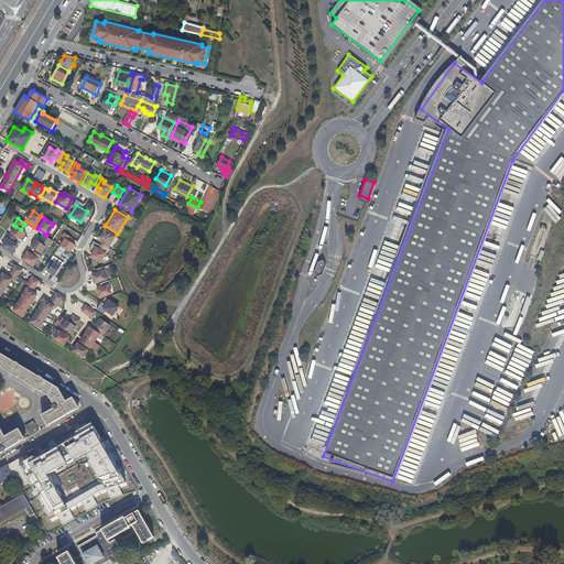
[(21,229),(15,226),(10,232),(20,239),(24,232),(21,229)]
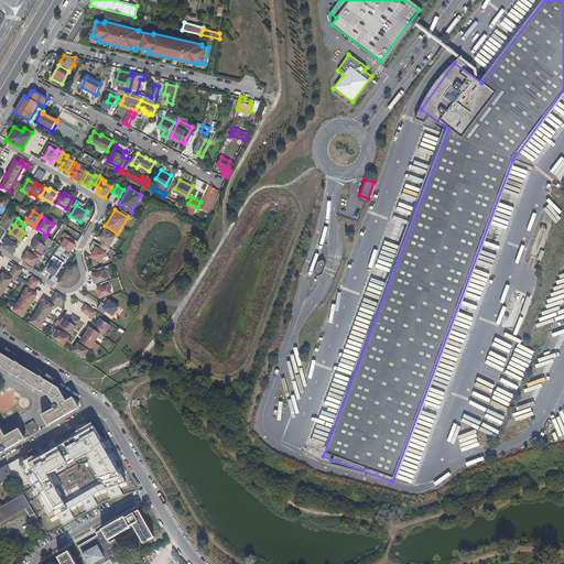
[(116,236),(105,228),(99,238),(110,245),(116,236)]
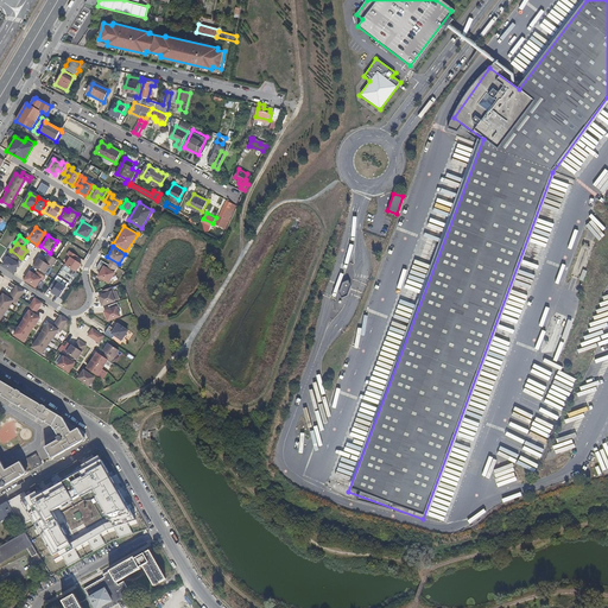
[(48,254),(44,261),(49,265),(51,266),(56,260),(48,254)]
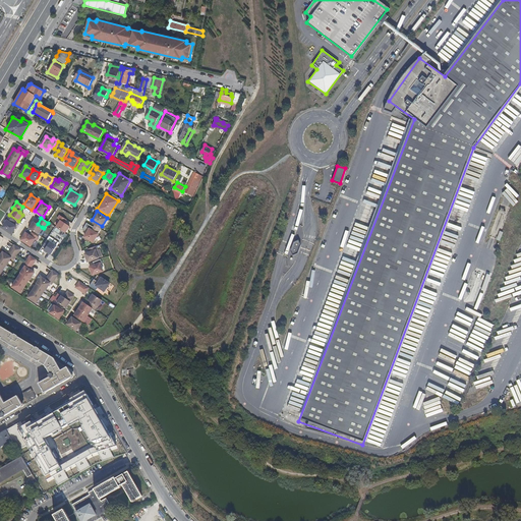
[(16,225),(6,219),(1,227),(10,233),(16,225)]
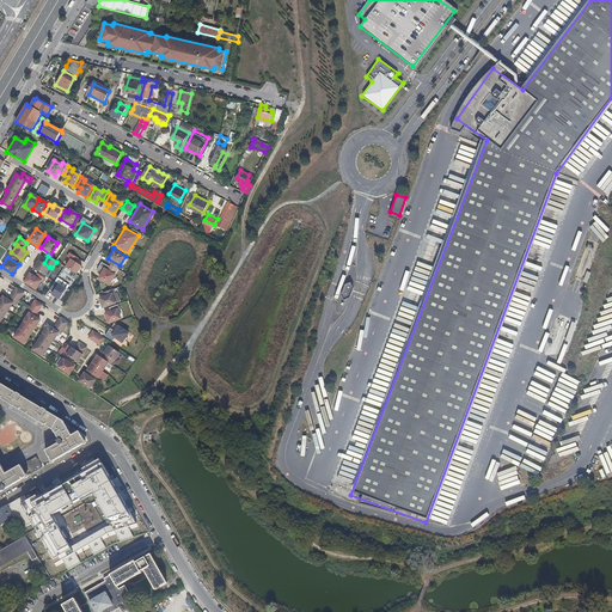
[(81,265),(71,257),(65,265),(77,273),(81,265)]
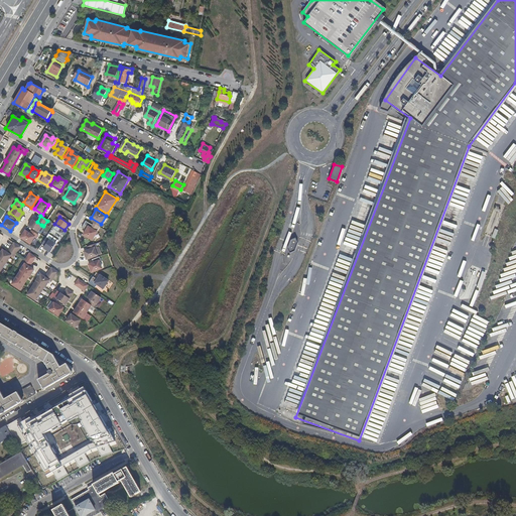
[(37,222),(33,219),(28,226),(37,232),(41,225),(37,222)]
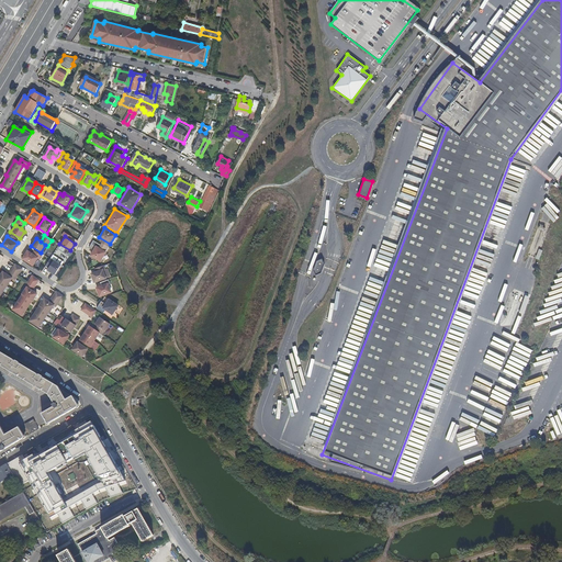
[(107,251),(96,245),(89,256),(100,261),(107,251)]
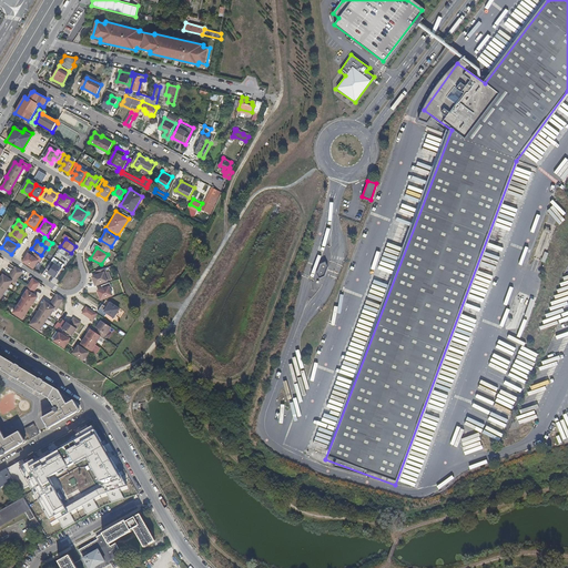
[(39,260),(28,253),(22,262),(32,269),(39,260)]
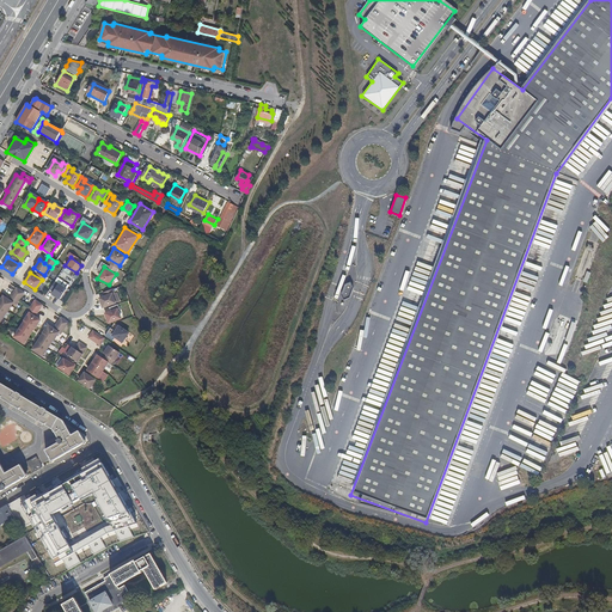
[(67,289),(59,283),(50,294),(59,300),(67,289)]
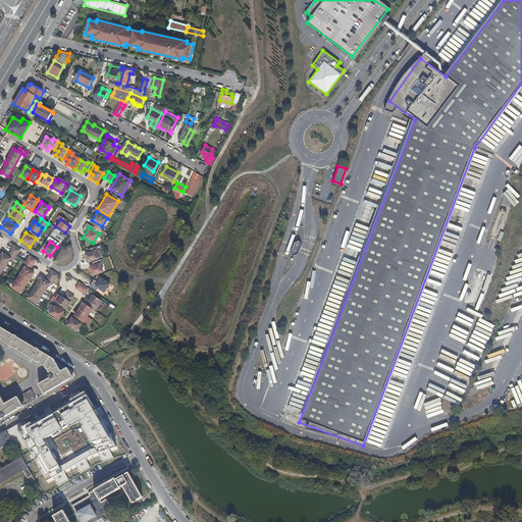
[(7,256),(2,253),(0,256),(0,273),(10,258),(12,260),(19,250),(14,246),(7,256)]
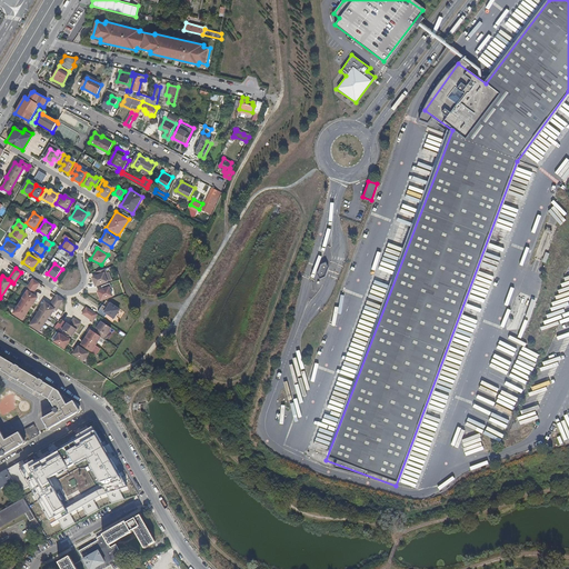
[(103,271),(91,276),(95,287),(108,281),(103,271)]
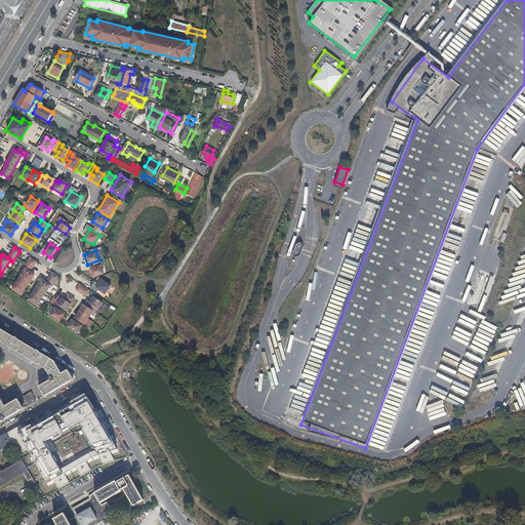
[(101,264),(88,268),(92,277),(104,273),(101,264)]
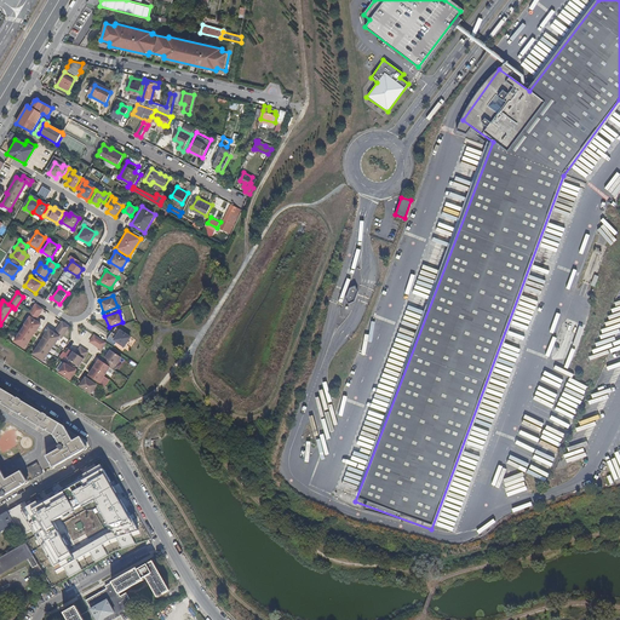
[(39,325),(29,317),(13,342),(23,348),(39,325)]
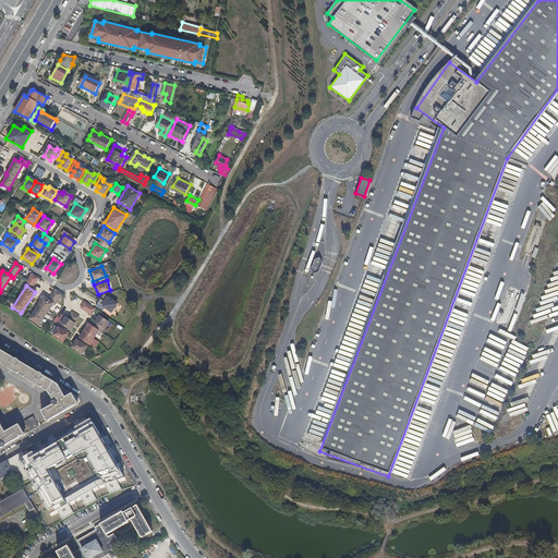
[(52,303),(45,298),(29,318),(37,324),(52,303)]
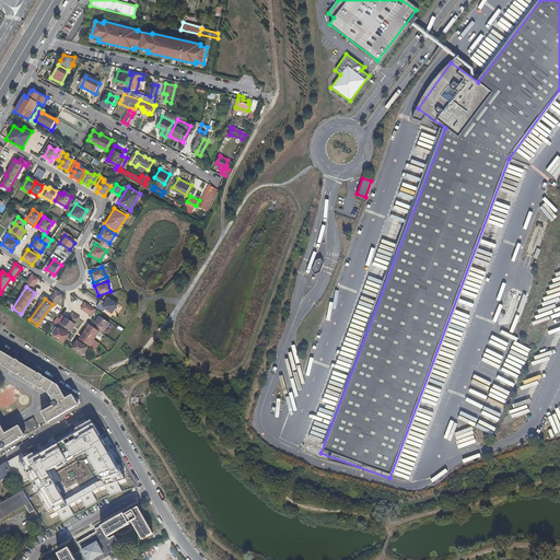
[(117,305),(108,299),(105,304),(101,301),(95,307),(102,312),(104,308),(111,314),(117,305)]
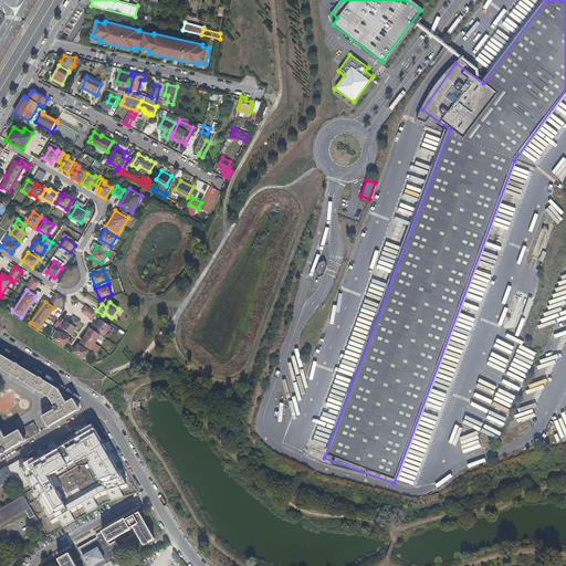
[(97,313),(86,305),(81,312),(92,320),(97,313)]
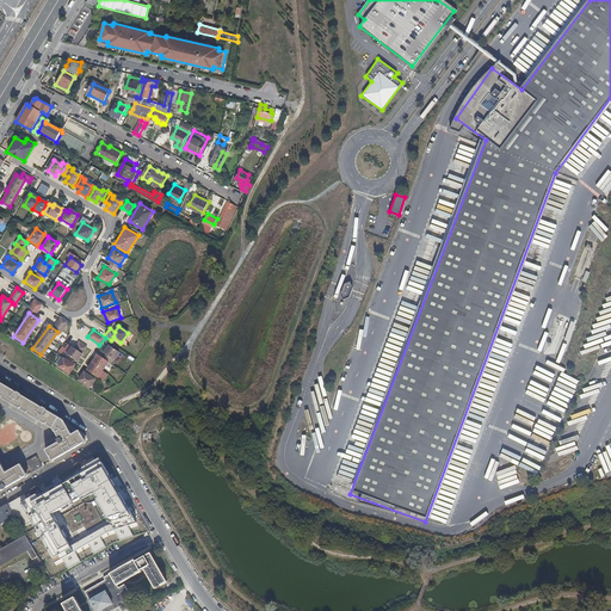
[(76,340),(66,355),(76,362),(86,347),(76,340)]
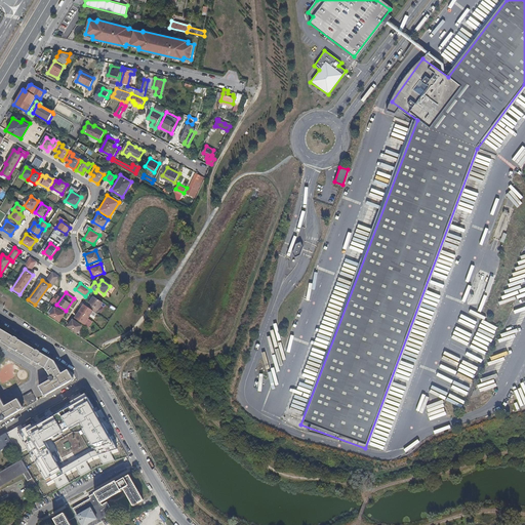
[(94,297),(87,308),(91,311),(94,312),(101,303),(94,297)]
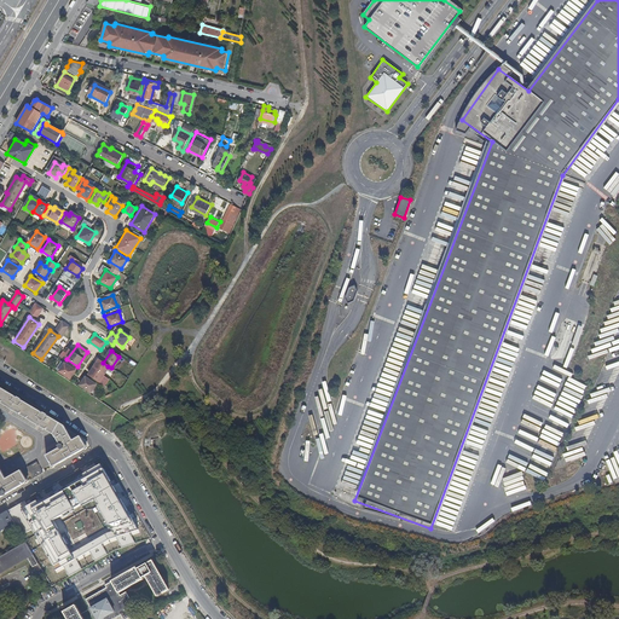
[(103,363),(98,360),(88,375),(98,381),(108,366),(103,363)]
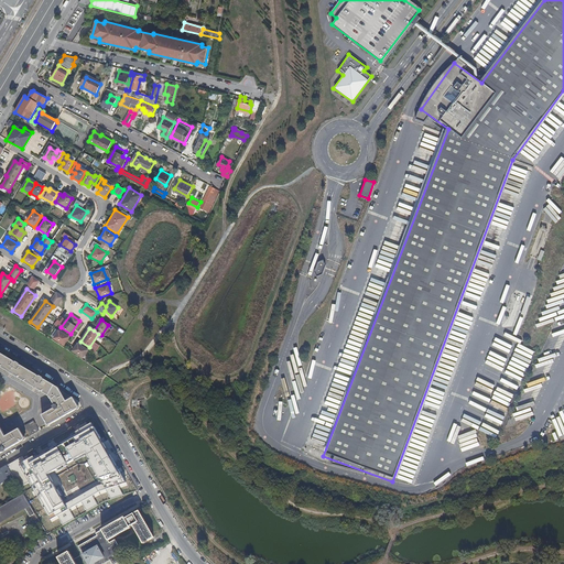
[(67,336),(58,331),(54,338),(63,344),(67,336)]
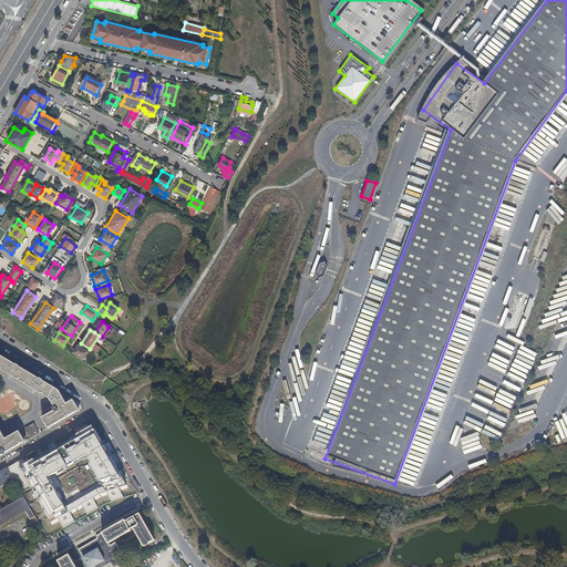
[(88,352),(79,346),(73,352),(82,359),(88,352)]
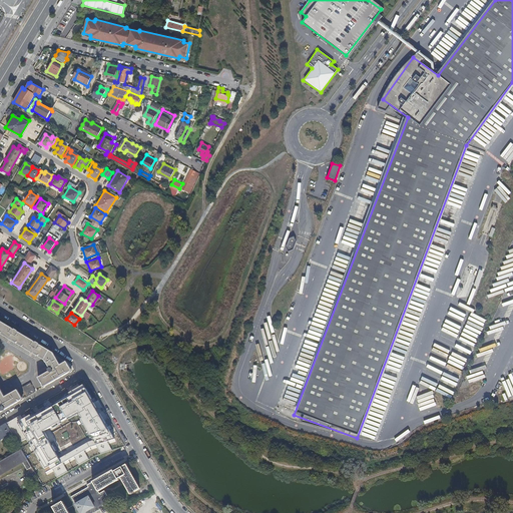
[(0,414),(22,401),(17,391),(4,399),(0,391),(0,334),(44,361),(49,370),(48,371),(49,373),(37,379),(43,389),(72,372),(66,362),(60,366),(53,353),(0,321),(0,414)]
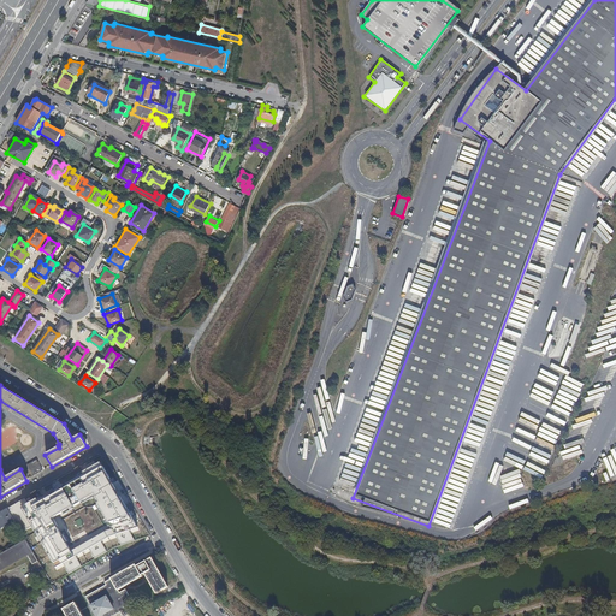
[(36,460),(27,465),(33,475),(42,471),(36,460)]
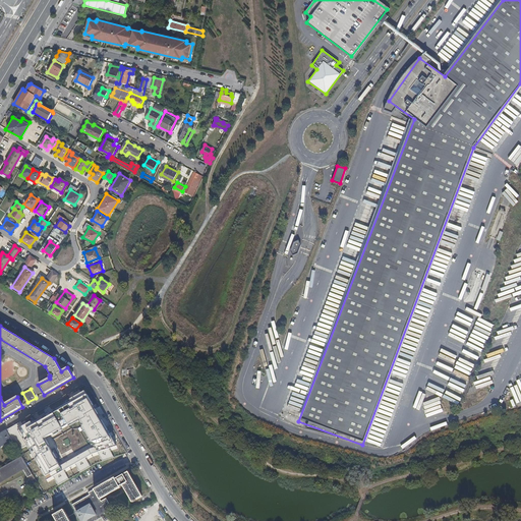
[(103,461),(114,457),(109,448),(116,446),(82,390),(18,428),(46,479),(53,476),(58,485),(68,478),(64,470),(75,463),(80,472),(90,466),(85,458),(92,454),(98,452),(103,461)]
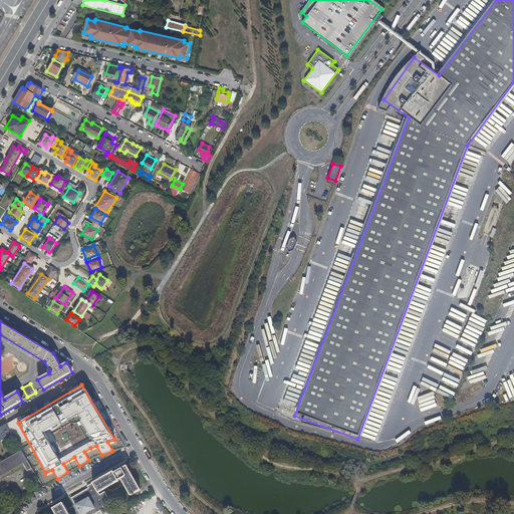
[(6,425),(0,428),(0,443),(12,436),(6,425)]
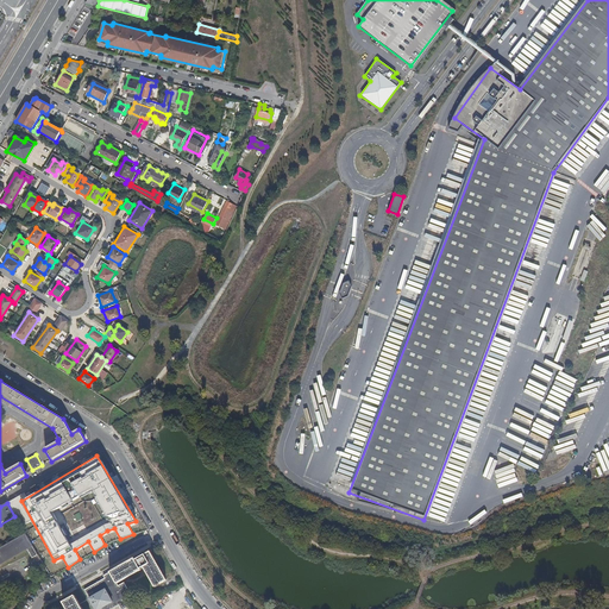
[(0,564),(30,547),(23,535),(0,547),(0,564)]
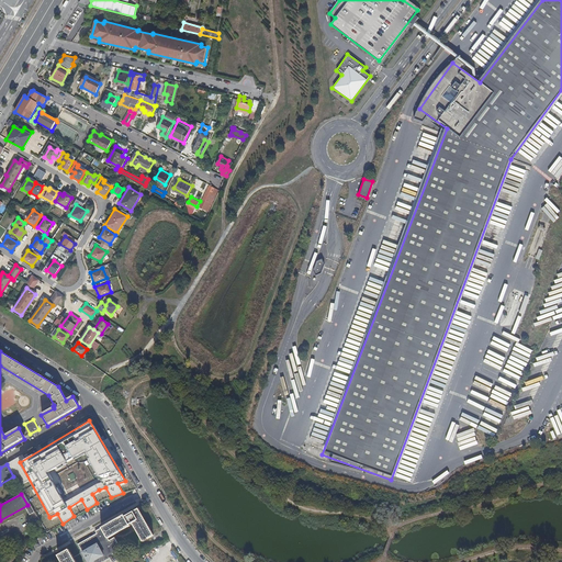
[(104,561),(109,560),(110,561),(115,561),(124,558),(114,539),(109,542),(108,540),(130,527),(128,526),(132,525),(142,542),(153,537),(137,510),(124,517),(123,516),(94,531),(96,534),(77,544),(87,561),(74,561),(68,550),(57,557),(60,561),(104,561)]
